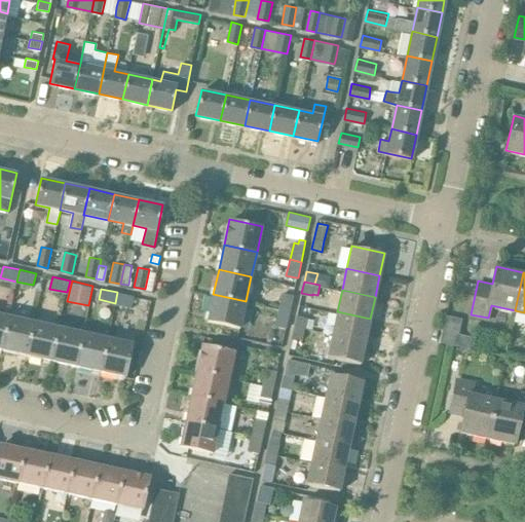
[(134,295),(117,292),(115,303),(132,306),(134,295)]
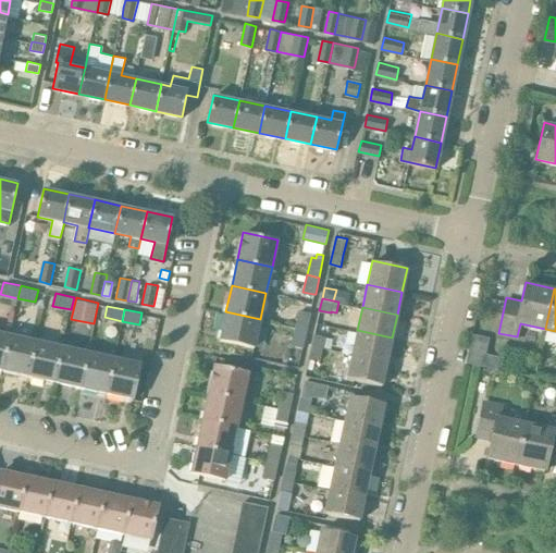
[(296,327),(307,330),(311,312),(299,309),(296,327)]
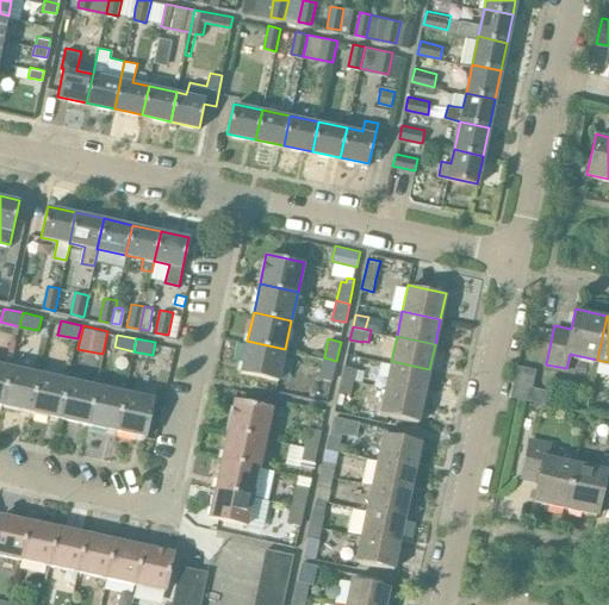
[(285,349),(247,341),(241,370),(279,378),(285,349)]
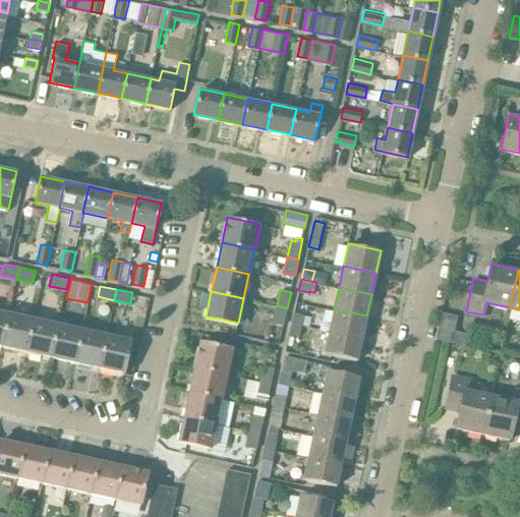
[(273,322),(284,324),(287,308),(277,305),(273,322)]
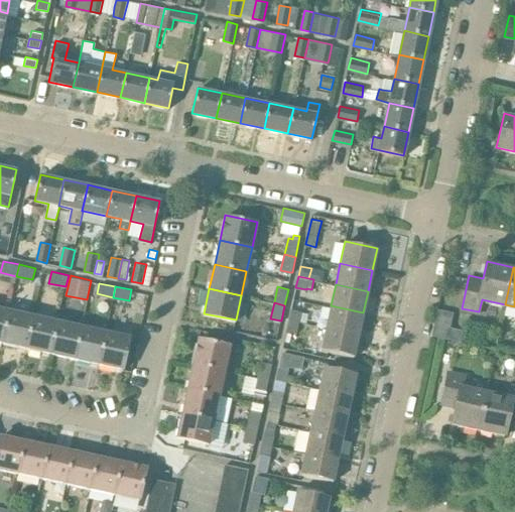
[(327,328),(359,335),(363,312),(331,305),(327,328)]
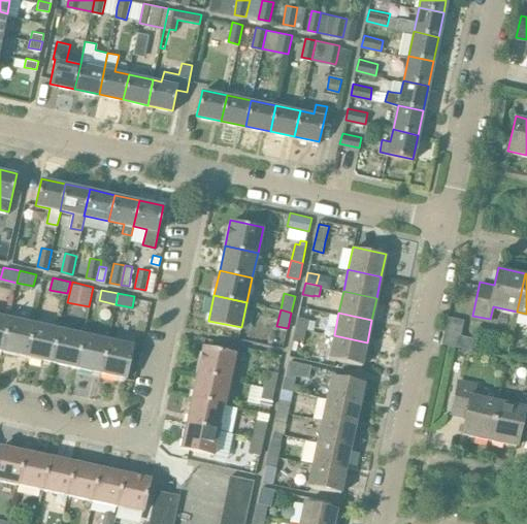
[(0,349),(1,350),(8,317),(0,315),(0,349)]
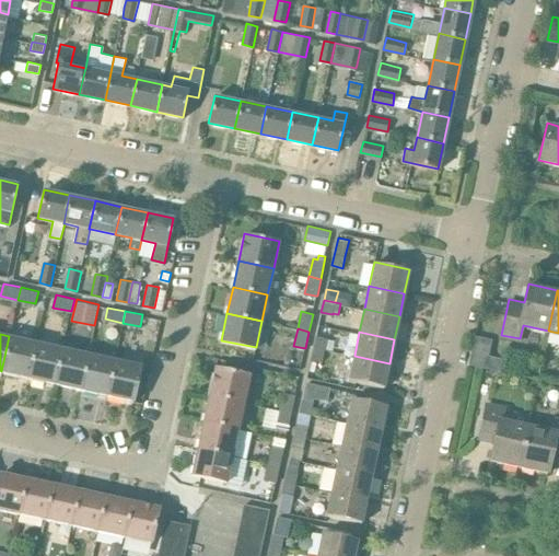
[(313,346),(325,349),(327,337),(315,335),(313,346)]
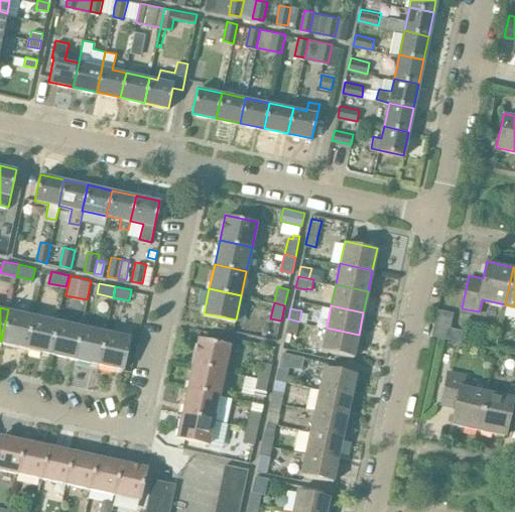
[(8,309),(1,342),(25,347),(32,315),(8,309)]
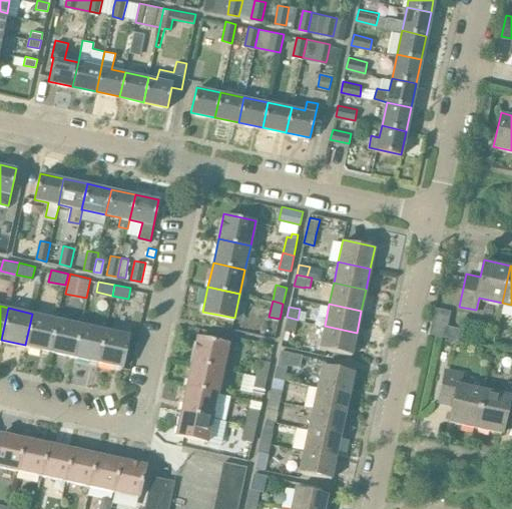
[(436,313),(432,332),(451,336),(453,326),(446,315),(436,313)]
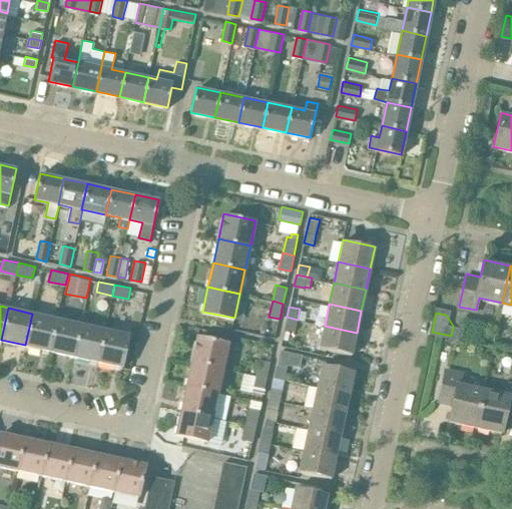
[(32,314),(25,345),(50,350),(56,319),(32,314)]
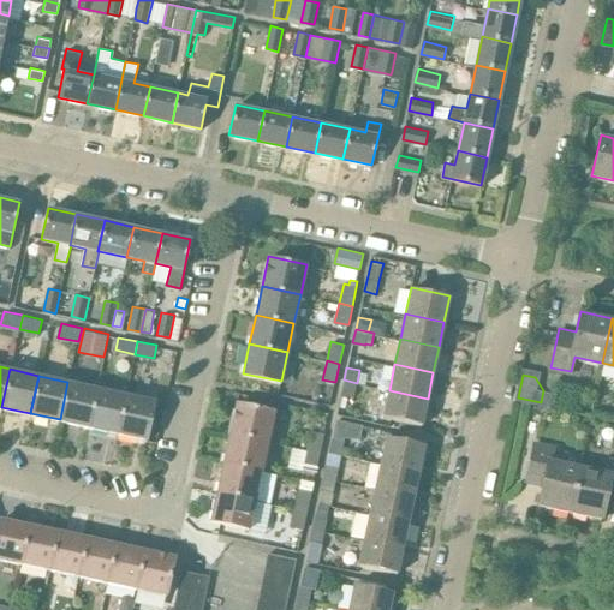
[(344,380),(341,394),(355,396),(357,383),(344,380)]
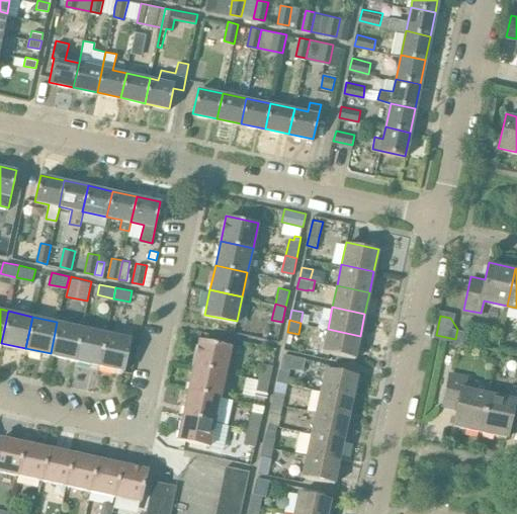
[(51,353),(75,359),(82,327),(57,322),(51,353)]
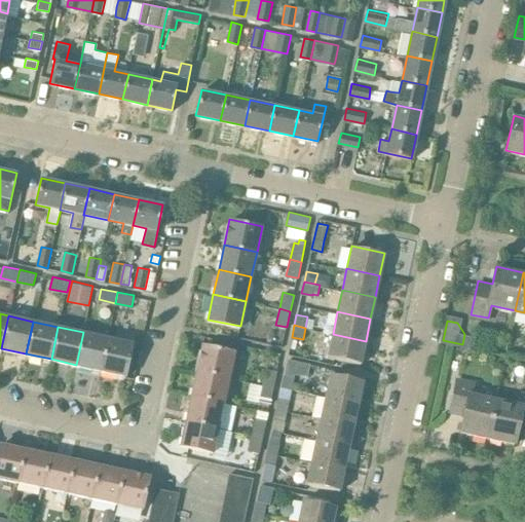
[(101,370),(108,337),(83,332),(76,365),(101,370)]
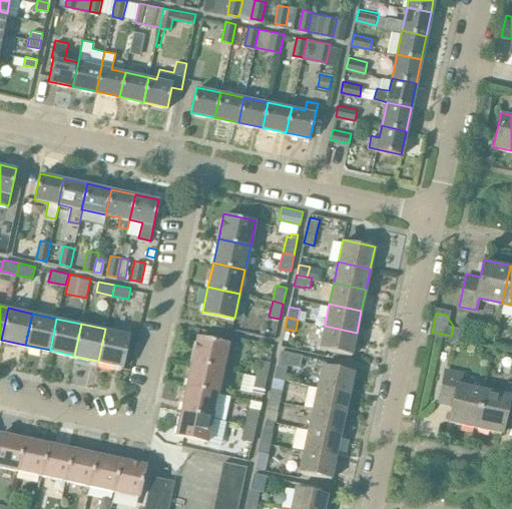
[(357,333),(325,326),(320,347),(352,354),(357,333)]
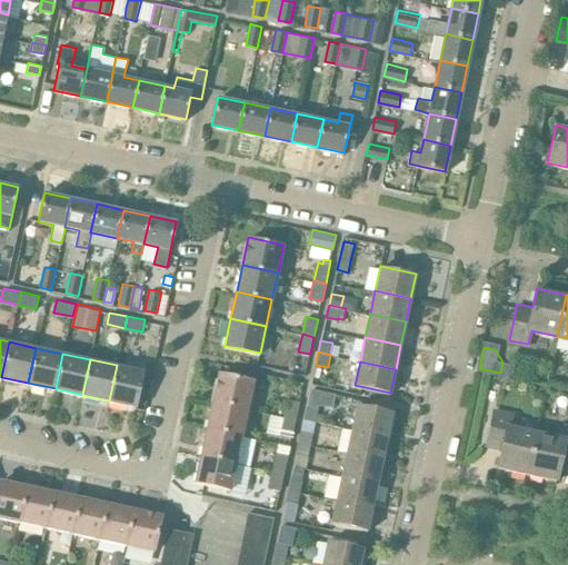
[(117,365),(109,400),(136,406),(143,372),(117,365)]
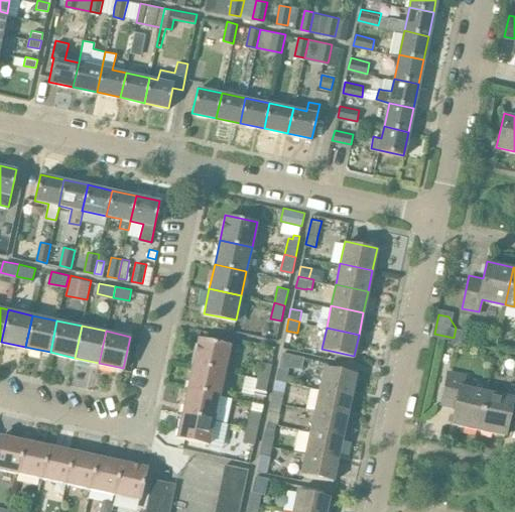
[(230,345),(218,342),(199,338),(194,362),(225,369),(230,345)]
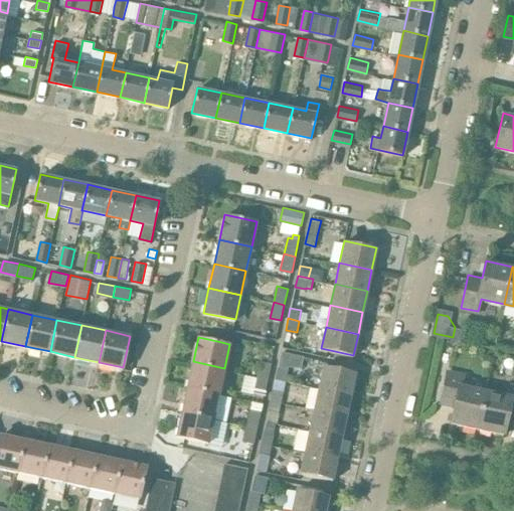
[(275,377),(286,379),(292,352),(282,350),(279,367),(277,366),(275,377)]
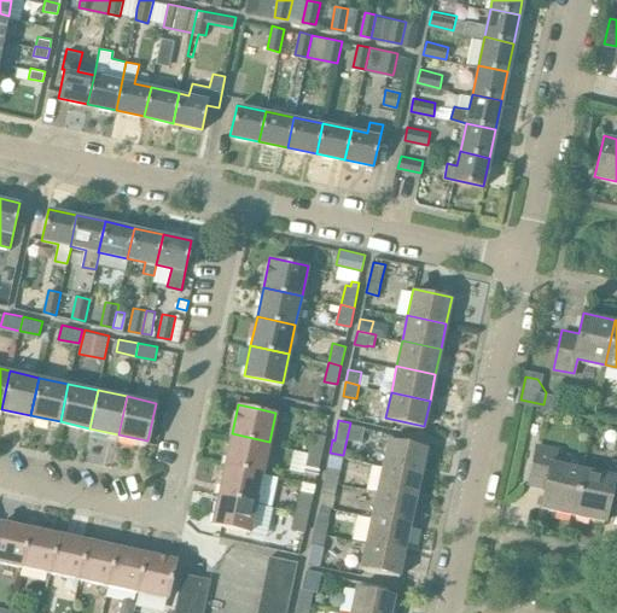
[(313,432),(308,451),(321,454),(326,435),(313,432)]
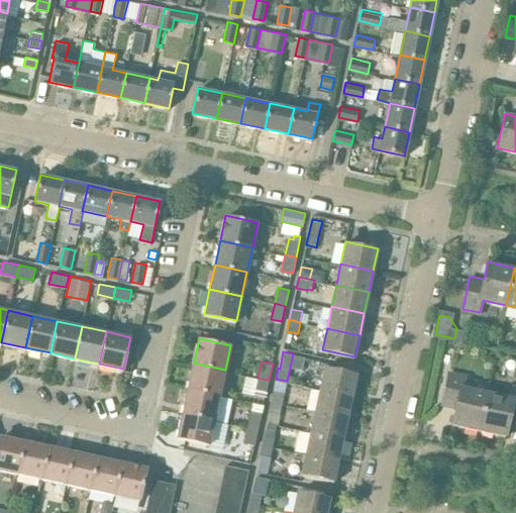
[(225,370),(194,363),(188,388),(220,395),(225,370)]
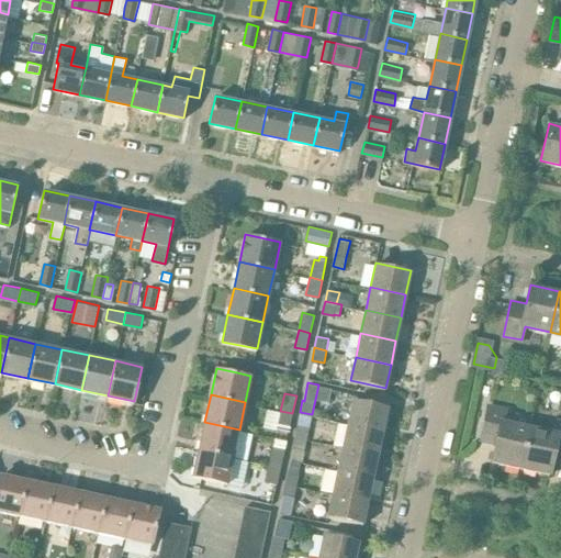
[(348,422),(383,430),(389,406),(352,399),(348,422)]
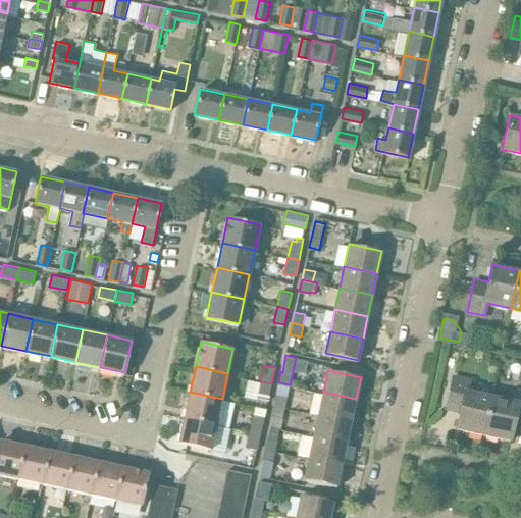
[(469,391),(471,378),(454,374),(447,408),(461,411),(457,428),(484,433),(492,396),(469,391)]
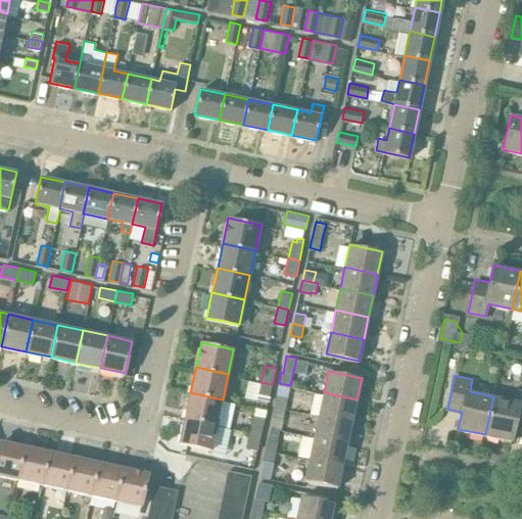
[(268,400),(272,384),(261,382),(259,390),(257,398),(268,400)]
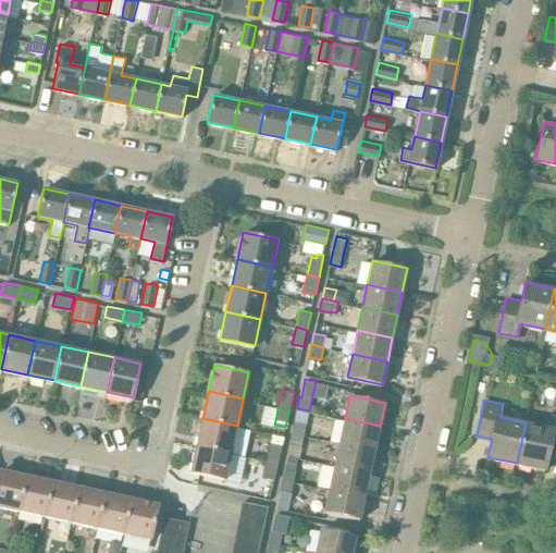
[(293,431),(304,434),(309,410),(297,408),(293,431)]
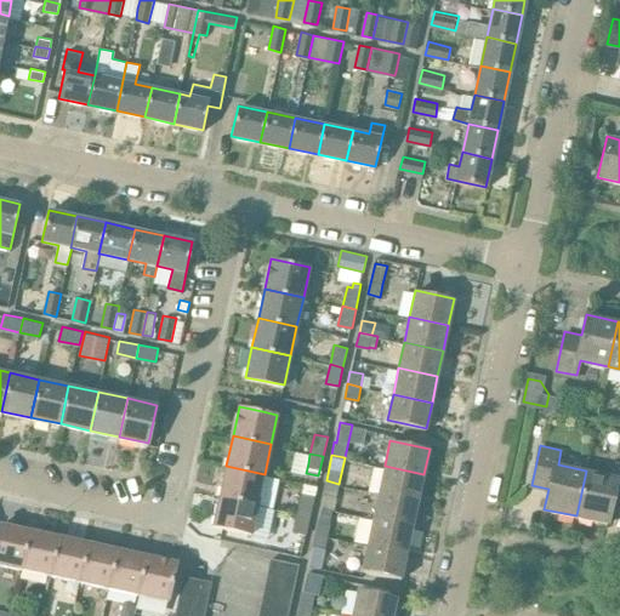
[(608,523),(612,502),(619,503),(619,463),(618,463),(614,477),(586,471),(576,515),(608,523)]
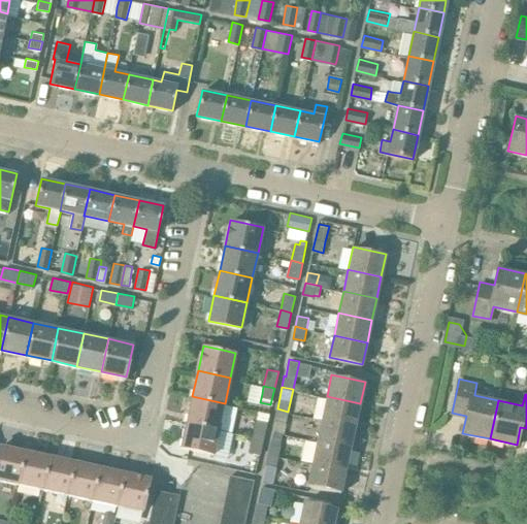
[(225,403),(192,396),(187,421),(220,428),(225,403)]
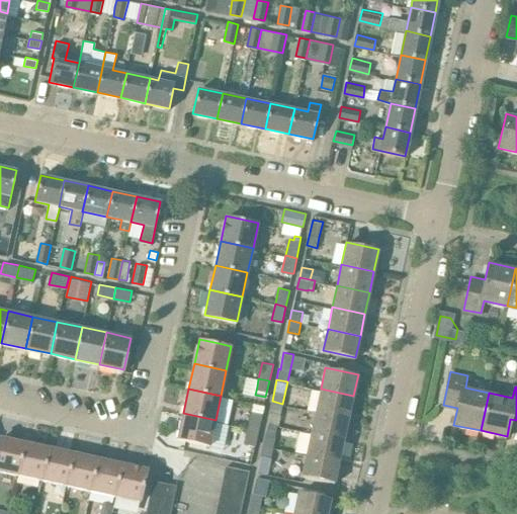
[(316,411),(348,418),(353,396),(321,389),(316,411)]
